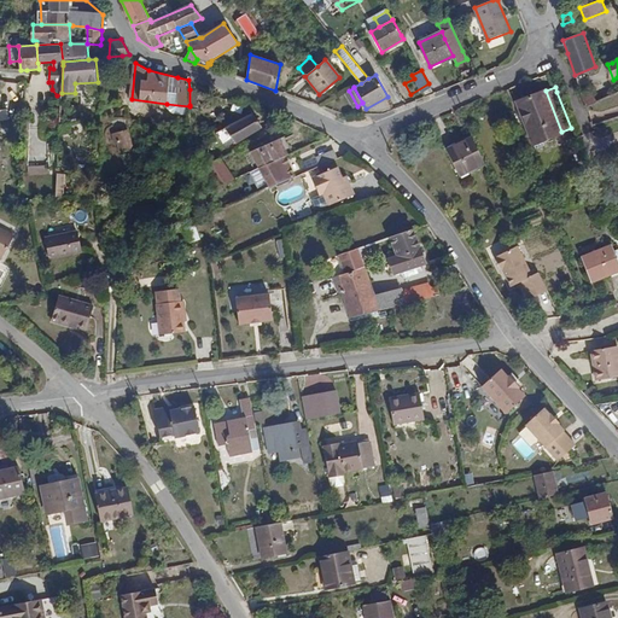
[(534,143),(561,132),(546,91),(517,103),(534,143)]
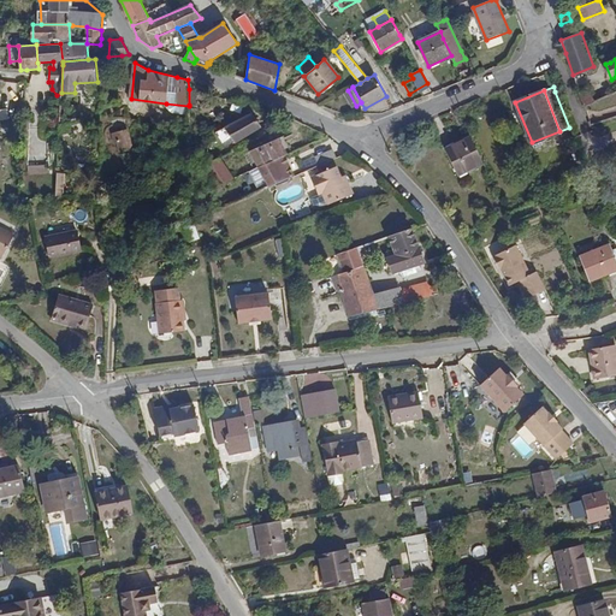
[(591,92),(580,95),(585,106),(596,101),(591,92)]
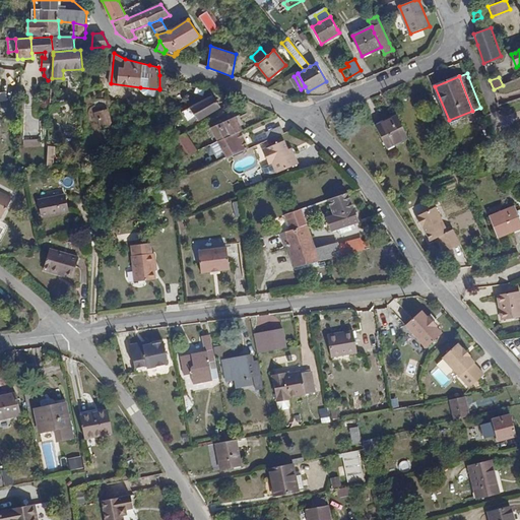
[(159,89),(140,87),(140,90),(146,95),(160,96),(159,89)]
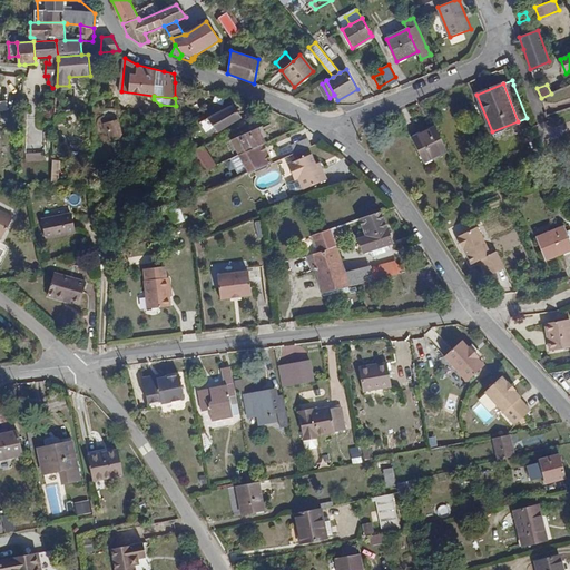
[(87,102),(76,105),(79,119),(88,117),(87,112),(89,112),(87,102)]
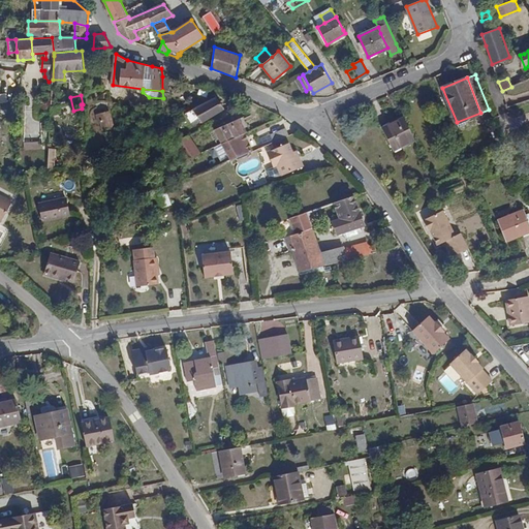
[(216,97),(189,113),(192,118),(197,116),(200,122),(223,110),(216,97)]
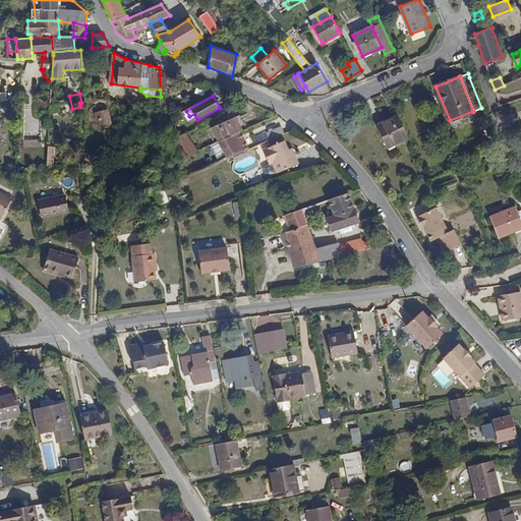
[(108,110),(97,114),(101,127),(112,124),(108,110)]
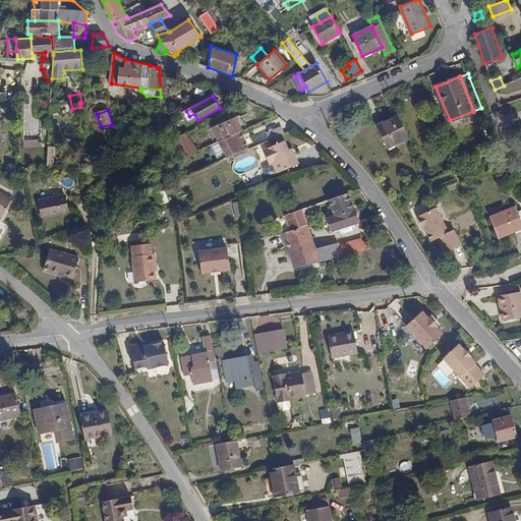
[(399,116),(377,127),(387,148),(409,136),(399,116)]
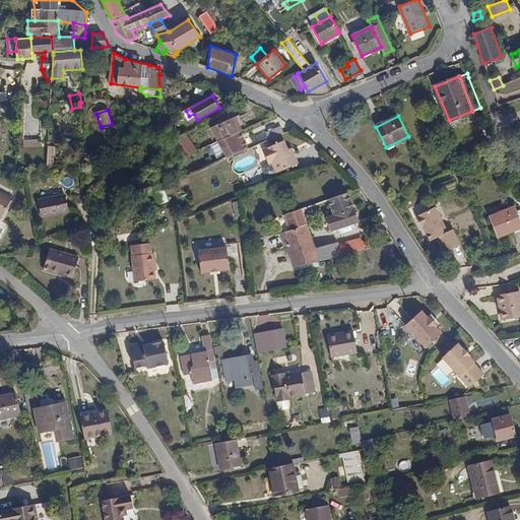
[(214,133),(218,141),(240,131),(243,130),(236,117),(211,128),(214,133)]
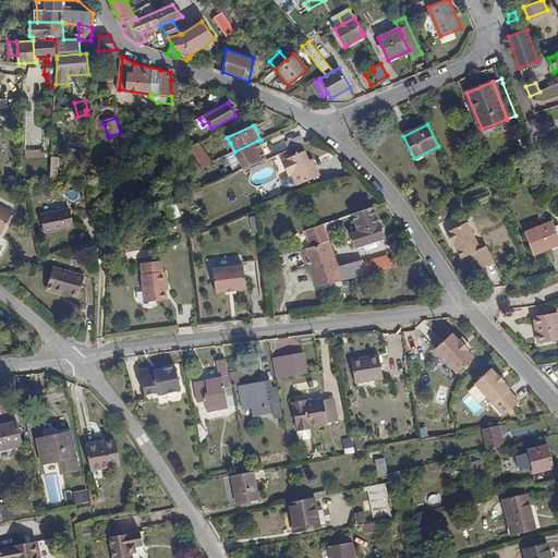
[(306,134),(301,136),(304,143),(311,141),(306,134)]
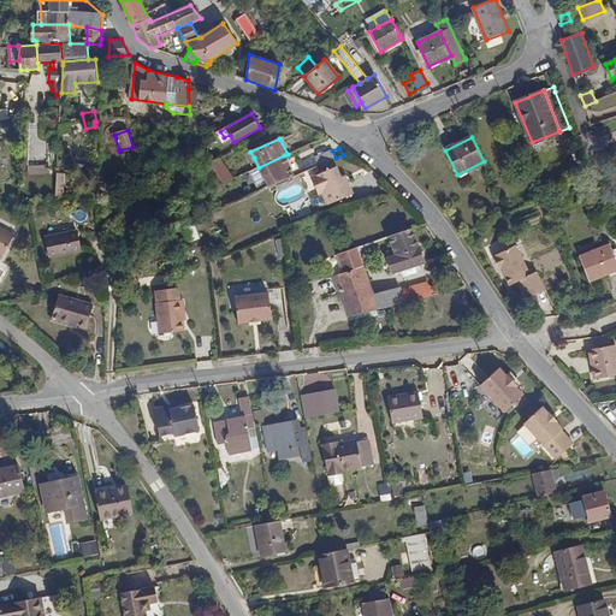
[(319,165),(336,158),(332,150),(315,158),(319,165)]
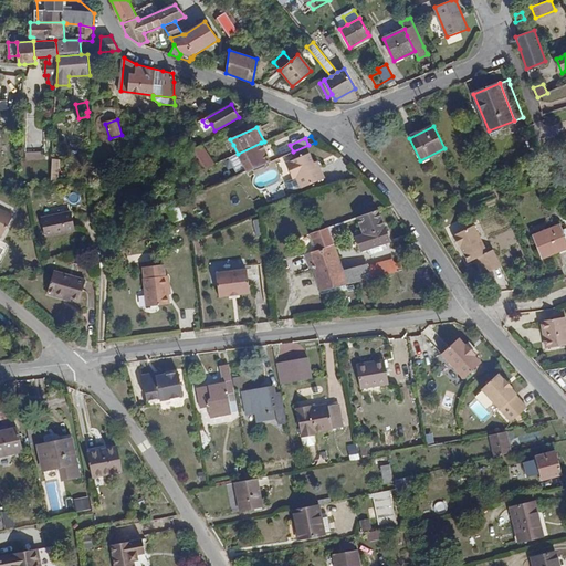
[(248,171),(271,161),(261,143),(238,154),(248,171)]
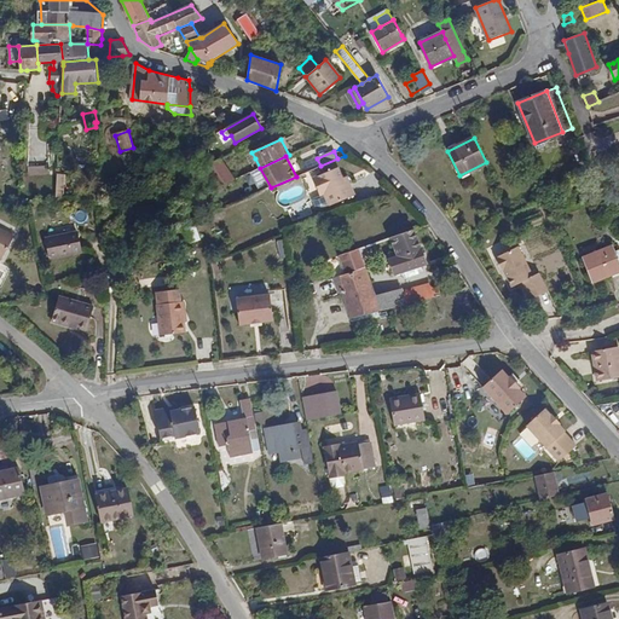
[(220,158),(202,167),(220,185),(223,185),(233,180),(220,158)]
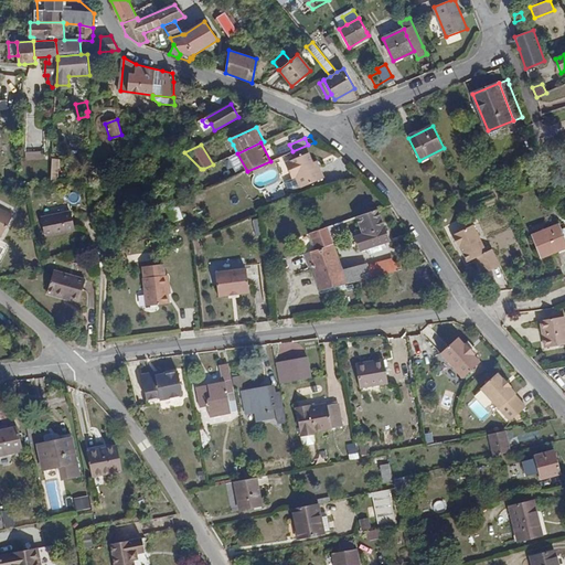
[(309,153),(287,163),(294,178),(297,176),(301,188),(323,178),(319,167),(315,168),(309,153)]
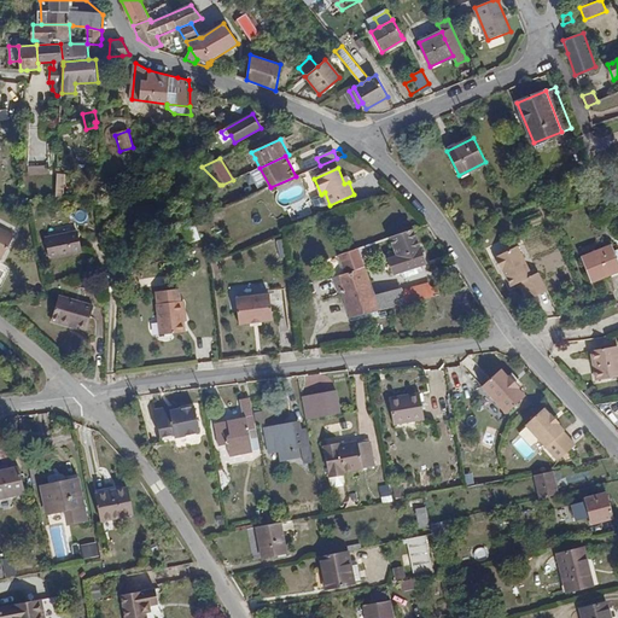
[(226,193),(222,185),(220,185),(214,188),(217,198),(226,193)]
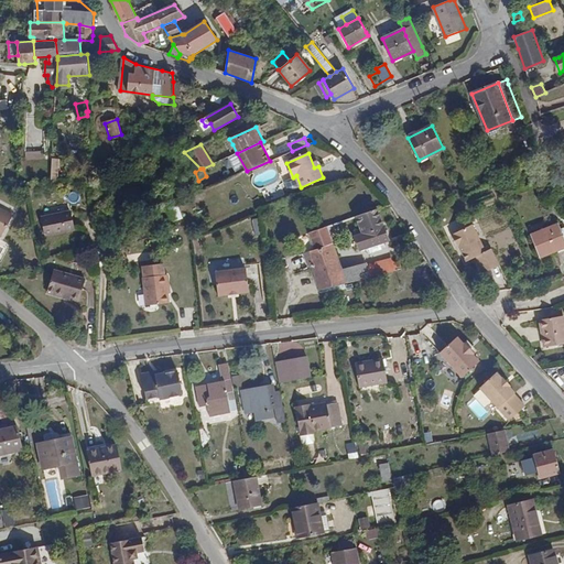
[(511,177),(502,181),(506,186),(513,183),(511,177)]
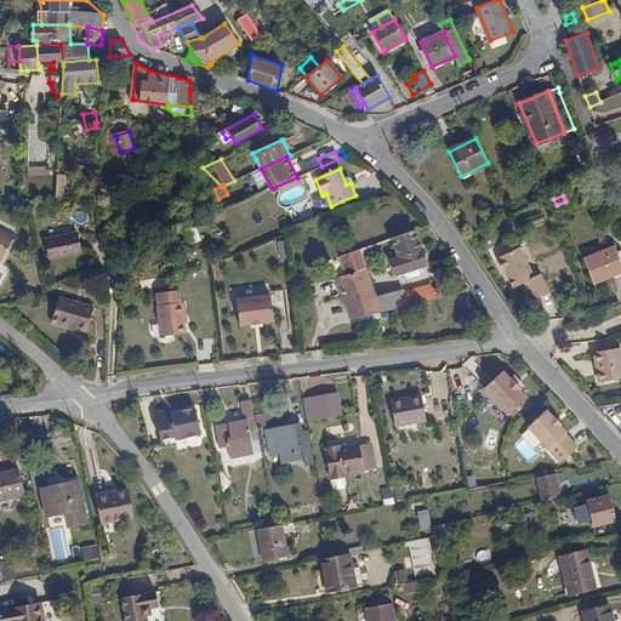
[(13,237),(0,229),(0,258),(1,260),(13,237)]
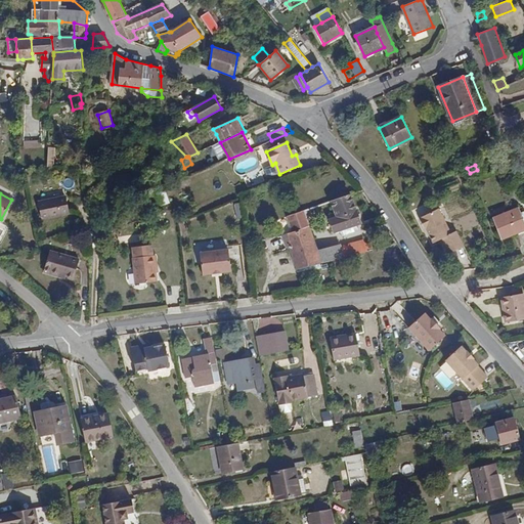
[(350,194),(331,202),(335,213),(331,215),(332,218),(329,219),(334,232),(360,223),(350,194)]
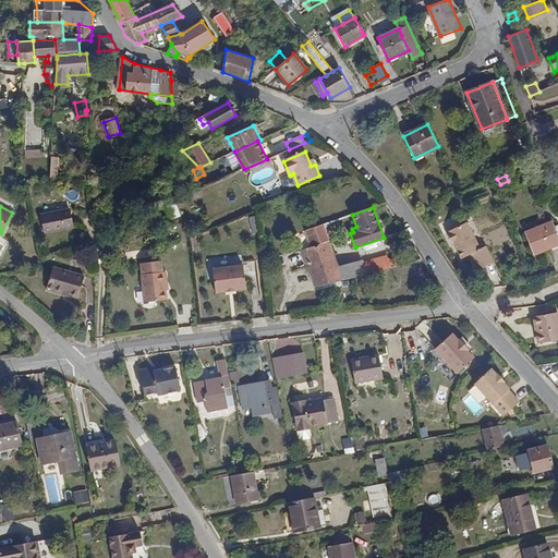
[(71,209),(41,215),(45,232),(73,227),(71,209)]
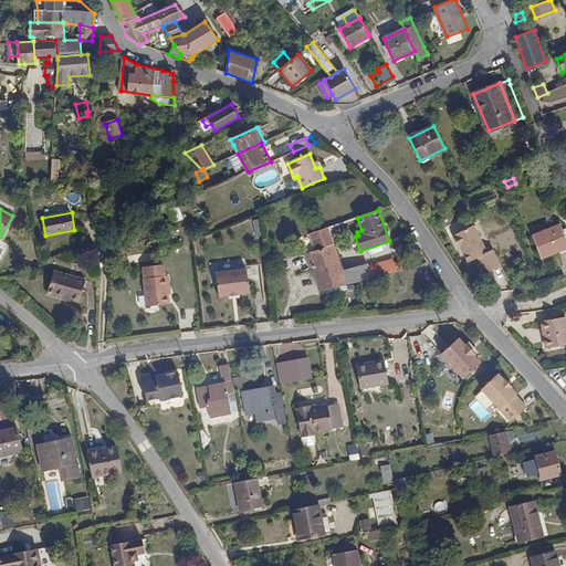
[(488,251),(474,223),(453,233),(460,247),(461,245),(469,261),(478,257),(481,254),(482,258),(479,259),(486,272),(502,264),(494,248),(488,251)]
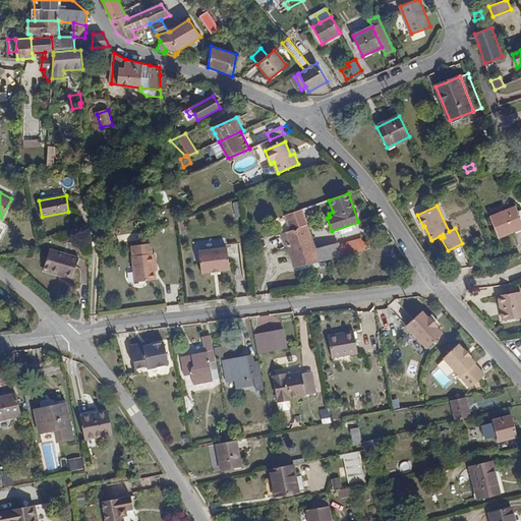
[(516,206),(491,217),(500,238),(520,228),(520,217),(518,211),(516,206)]
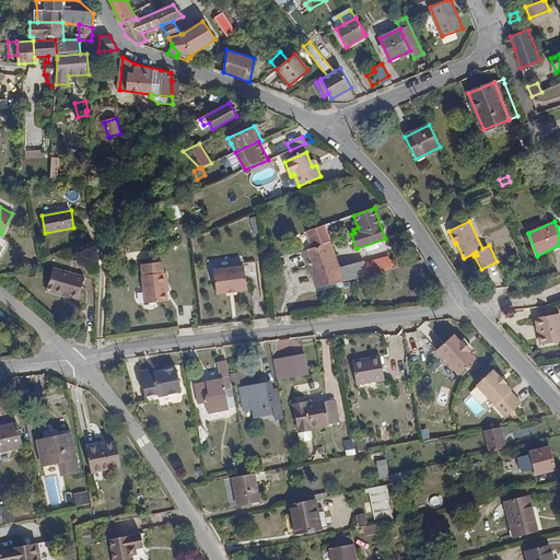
[(313,247),(307,249),(312,264),(310,265),(318,288),(343,281),(339,268),(324,225),(307,231),(313,247)]
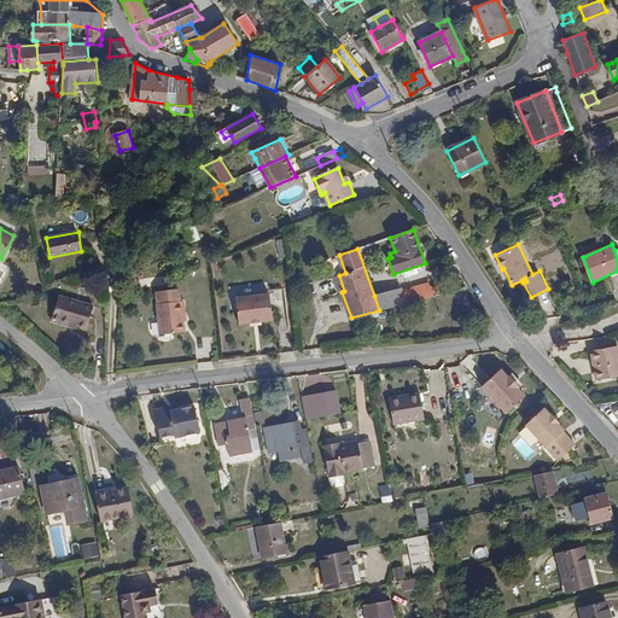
[(339,292),(342,292),(344,291),(339,275),(333,278),(339,292)]
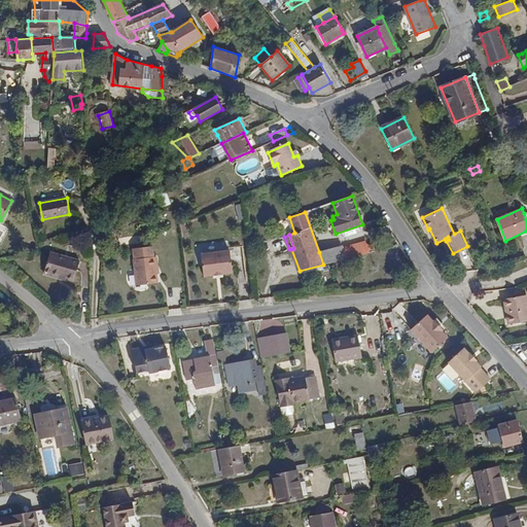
[(366,242),(344,248),(347,258),(371,253),(366,242)]
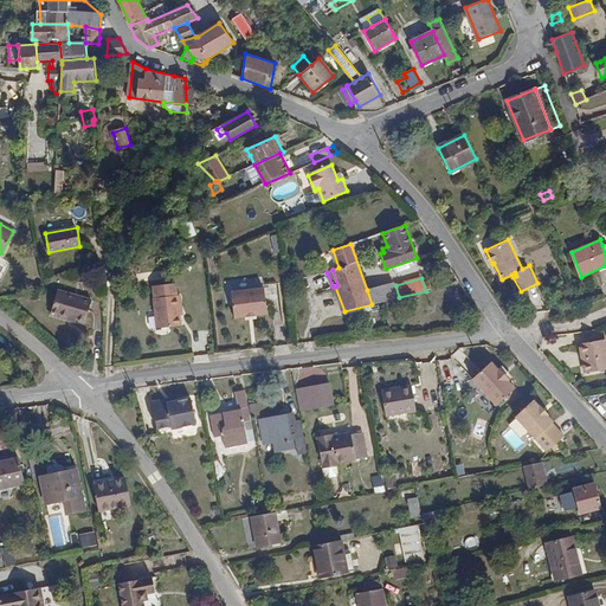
[(394,283),(367,290),(372,304),(399,297),(395,285),(394,283)]
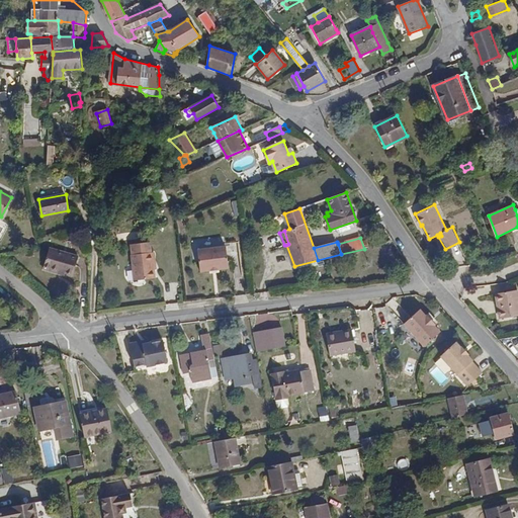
[(133,255),(135,280),(154,278),(153,270),(156,269),(154,253),(152,253),(151,243),(132,245),(133,255)]
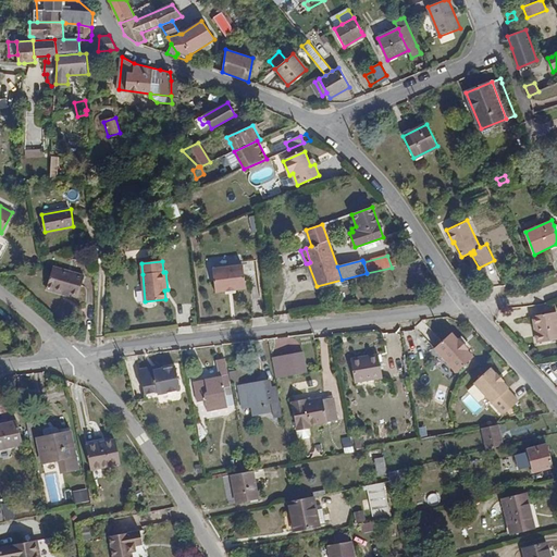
[(84,275),(53,267),(47,289),(67,296),(69,295),(77,297),(84,275)]
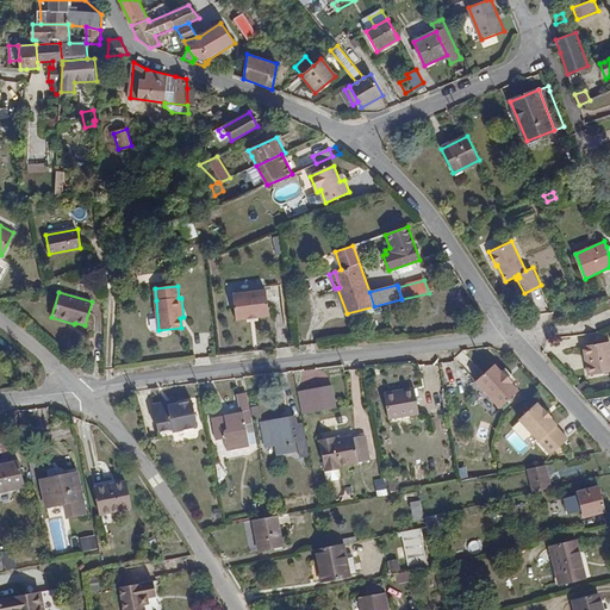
[(235,321),(246,319),(259,318),(269,317),(266,292),(232,296),(235,321)]
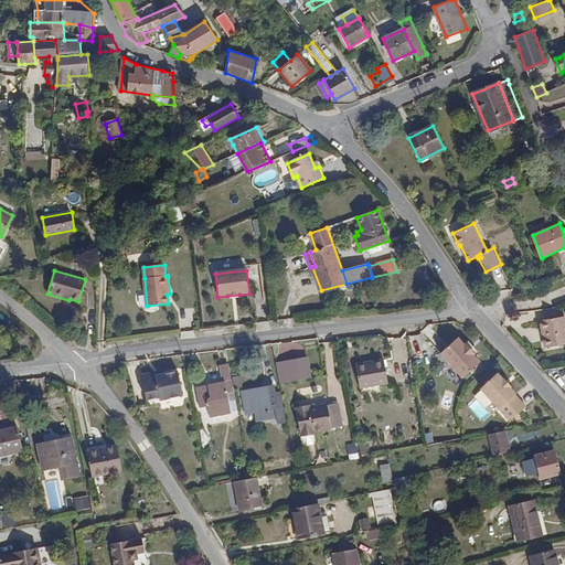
[(24,281),(24,275),(8,277),(9,284),(24,281)]
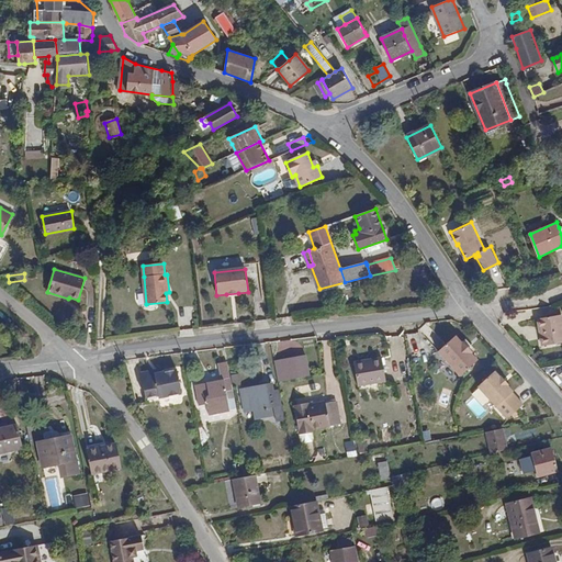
[(561,317),(561,315),(538,318),(542,345),(561,341),(561,317)]
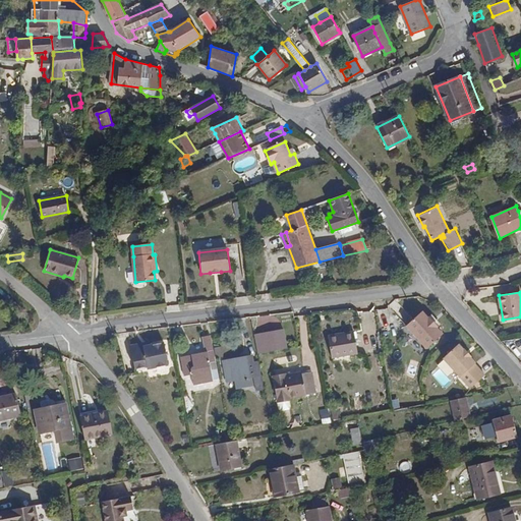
[(422,311),(406,327),(425,348),(442,334),(437,328),(438,327),(429,317),(428,319),(422,311)]
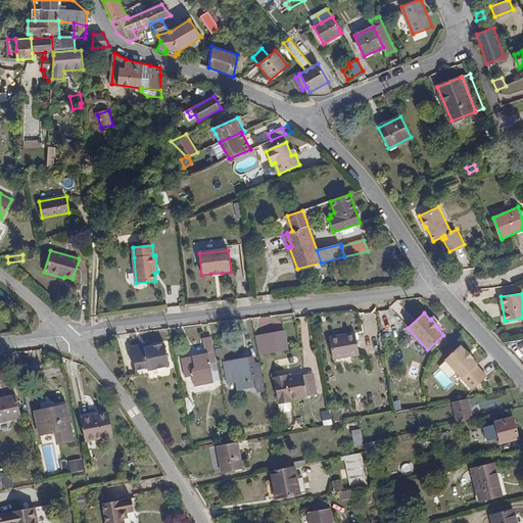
[(285,331),(264,335),(267,353),(289,349),(285,331)]
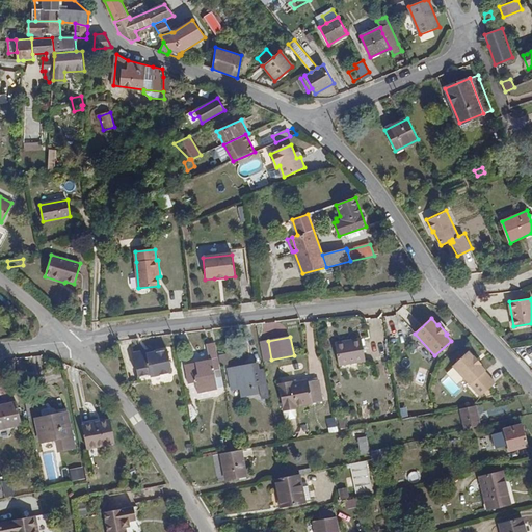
[(361,339),(350,341),(351,344),(337,346),(340,365),(365,361),(361,339)]
